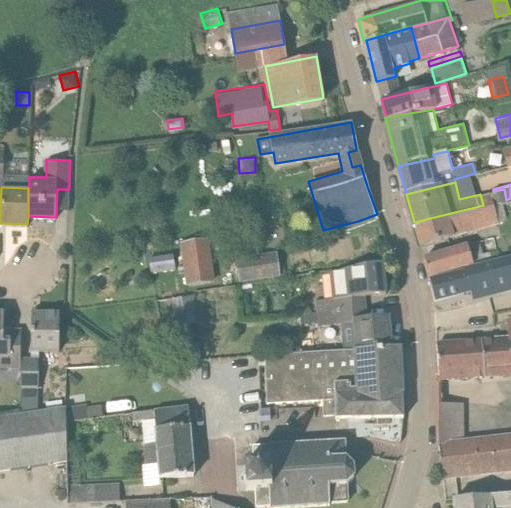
[(494,203),(506,200),(504,189),(493,191),(480,194),(483,205),(414,222),(420,243),(439,238),(499,221),(494,203)]
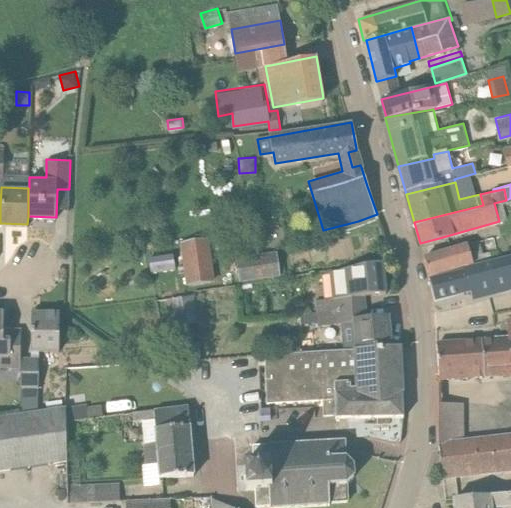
[(181,242),(186,284),(214,280),(209,238),(181,242)]
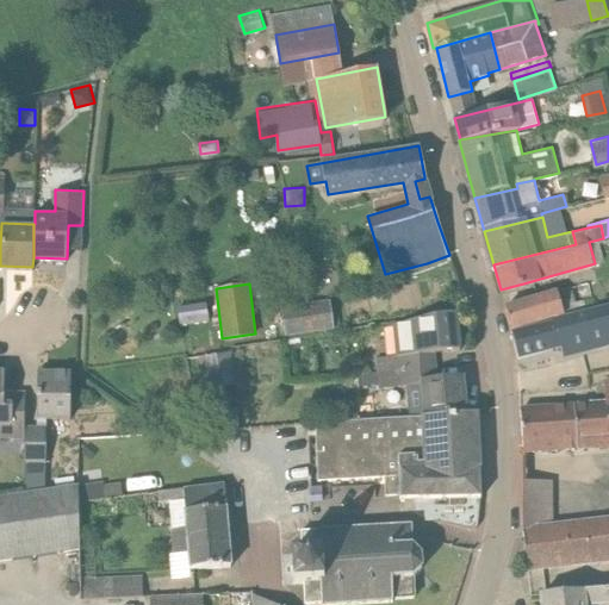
[(505,305),(511,328),(578,307),(572,285),(505,305)]
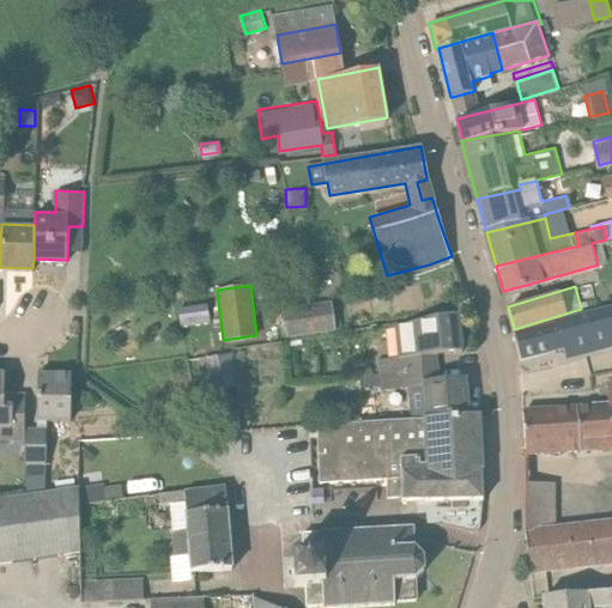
[(284,306),(289,336),(337,329),(332,301),(284,306)]
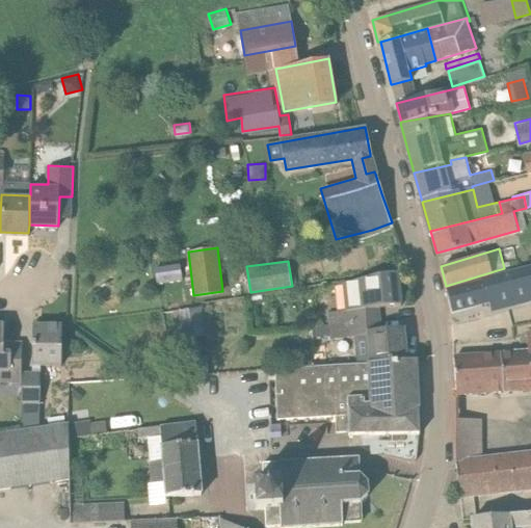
[(156,265),(157,281),(182,278),(180,262),(156,265)]
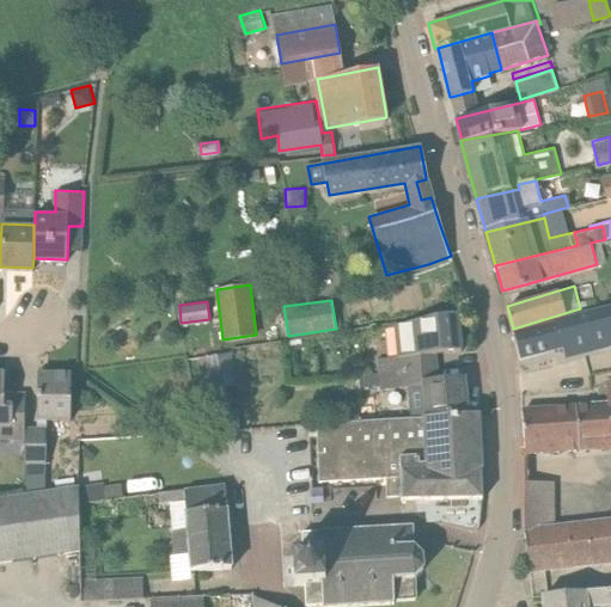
[(382,368),(439,362),(439,350),(462,348),(458,311),(395,322),(398,354),(380,356),(382,368)]
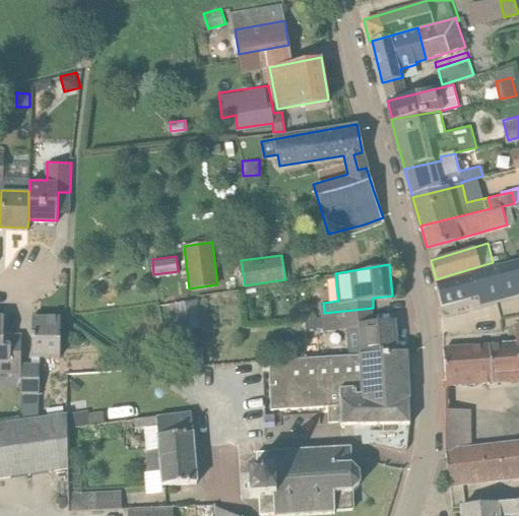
[(437,282),(442,303),(504,287),(500,267),(437,282)]
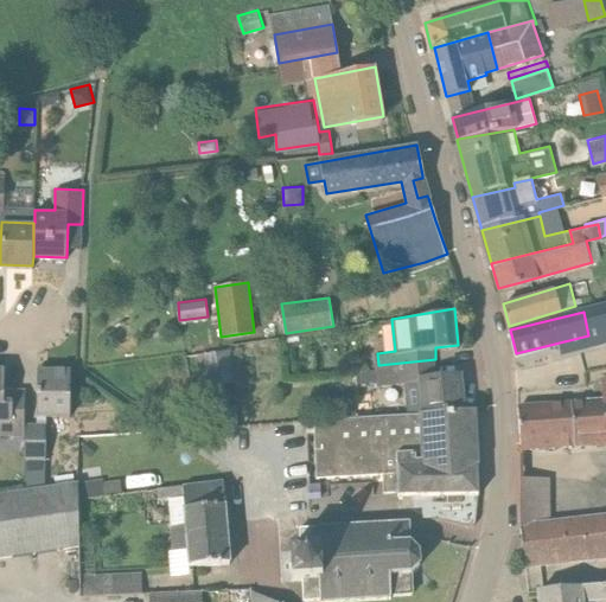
[(235,379),(231,348),(203,351),(206,383),(235,379)]
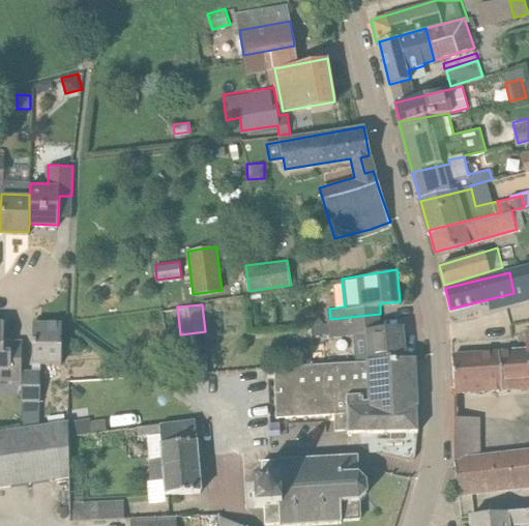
[(381,326),(380,314),(330,319),(331,334),(369,332),(371,357),(404,357),(402,325),(381,326)]
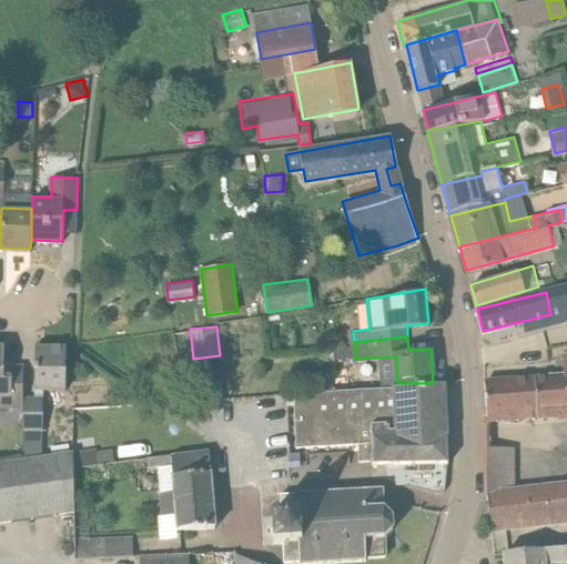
[(23,395),(23,381),(14,381),(14,362),(4,362),(4,344),(0,344),(0,393),(1,394),(1,406),(23,406),(23,395)]
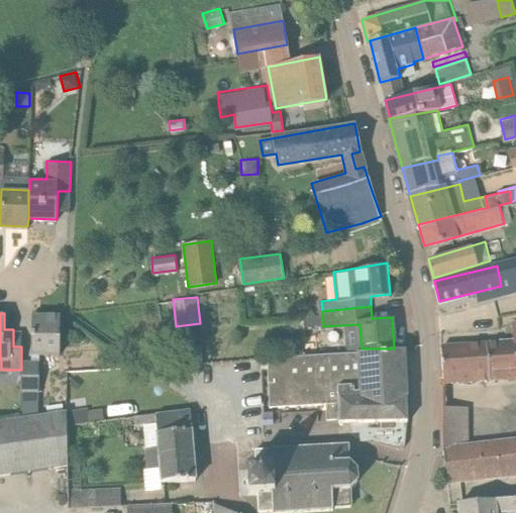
[(31,352),(59,352),(61,314),(32,314),(31,352)]
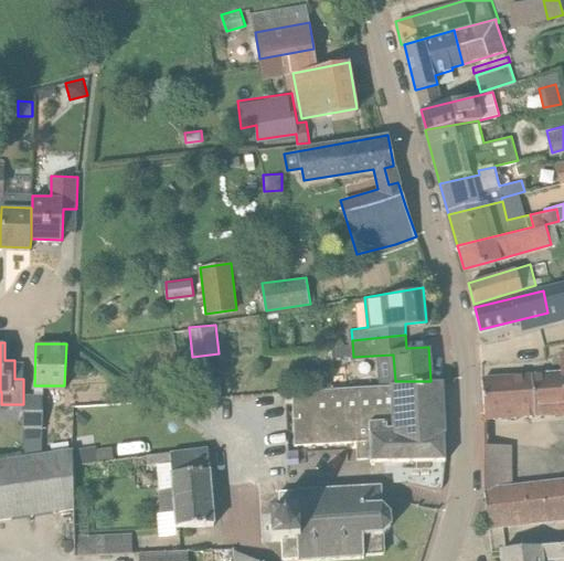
[(563,350),(561,351),(562,372),(482,378),(486,421),(483,421),(483,441),(485,489),(488,525),(563,514),(563,350)]
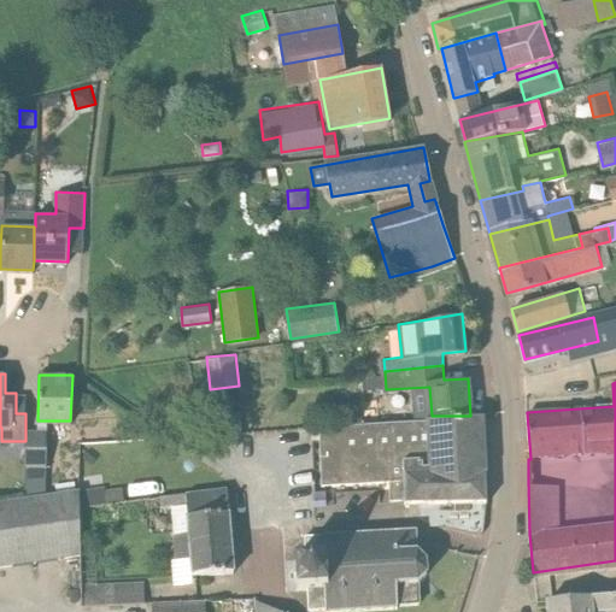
[(239,409),(229,410),(232,429),(241,428),(239,409)]
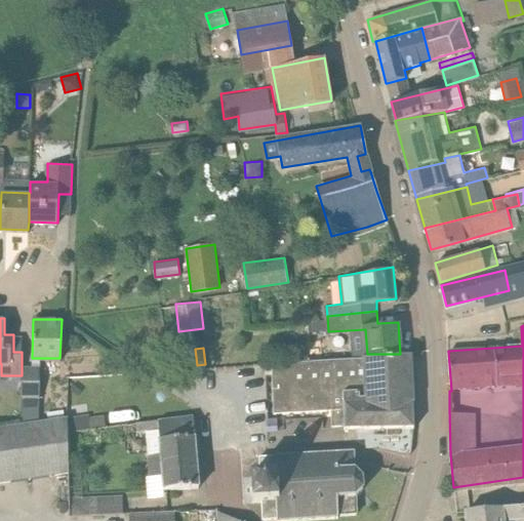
[(414,427),(410,354),(400,354),(367,354),(273,360),(274,411),(331,408),(331,424),(345,424),(345,427),(346,427),(346,426),(414,427)]
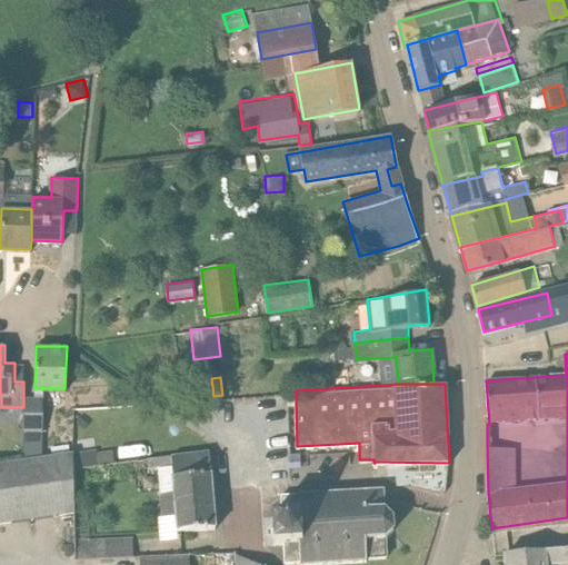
[(43,397),(23,396),(23,407),(22,458),(42,456),(43,397)]
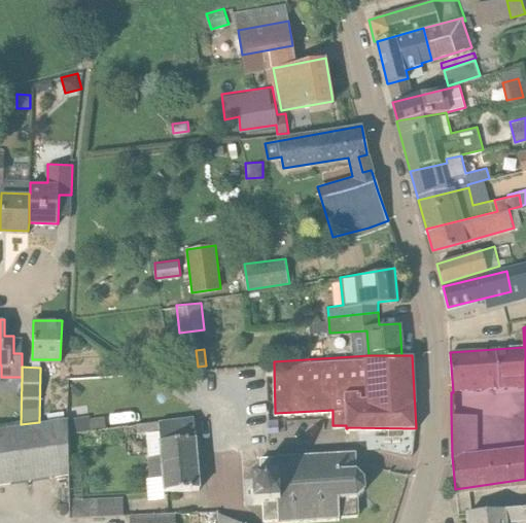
[(72,415),(72,427),(107,425),(107,413),(72,415)]
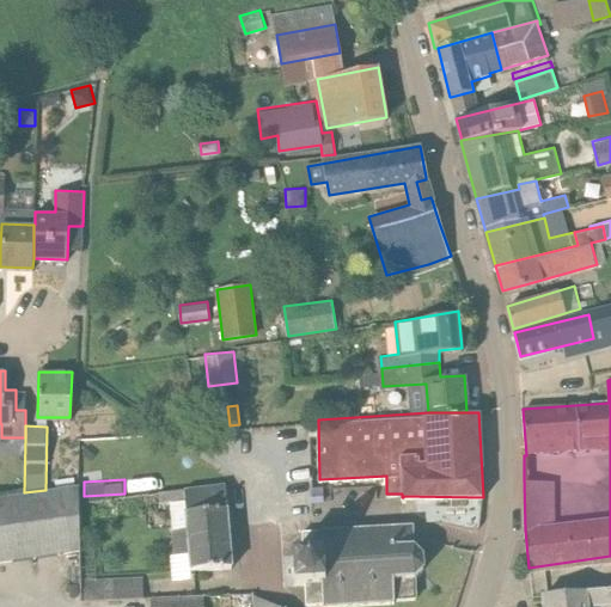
[(232,565),(225,483),(159,488),(160,501),(170,500),(176,556),(190,555),(191,569),(232,565)]
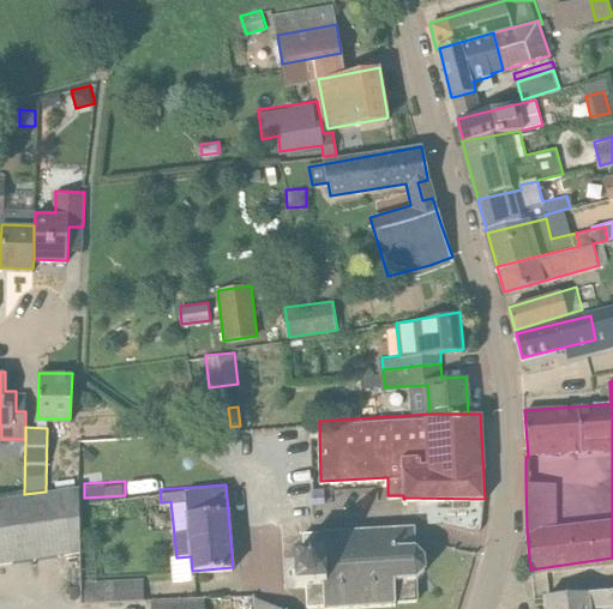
[(46,492),(24,494),(0,498),(0,561),(82,550),(79,487),(46,492)]
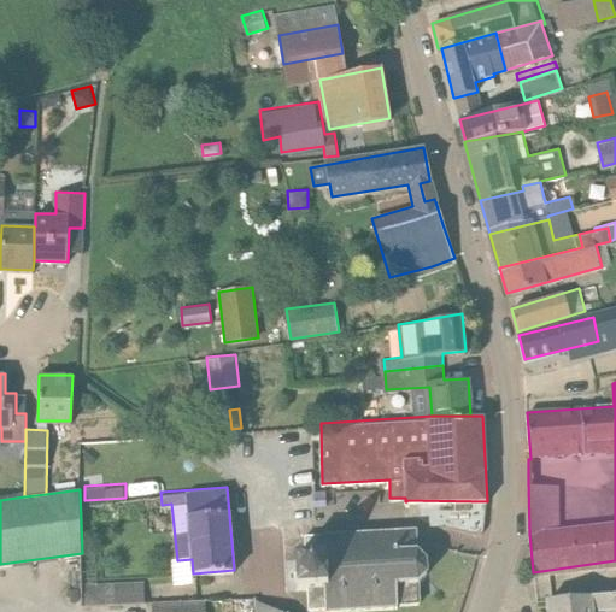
[(416,549),(416,536),(416,528),(414,528),(412,528),(304,534),(305,554),(295,555),(297,587),(308,587),(309,607),(326,607),(326,610),(398,605),(398,602),(420,601),(418,581),(427,572),(426,559),(416,549)]
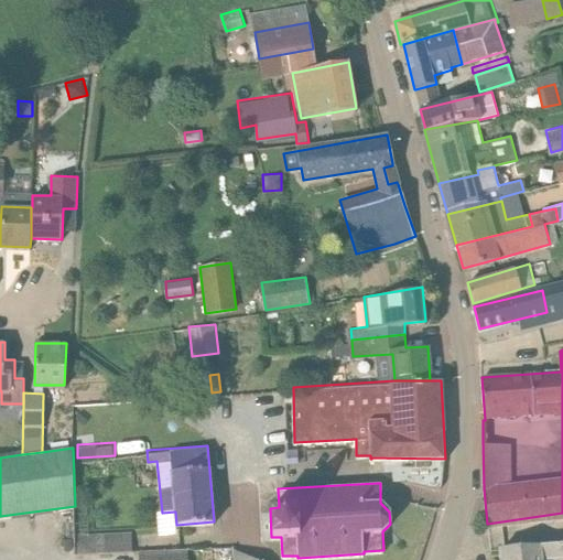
[(76,552),(132,550),(132,530),(75,532),(76,552)]
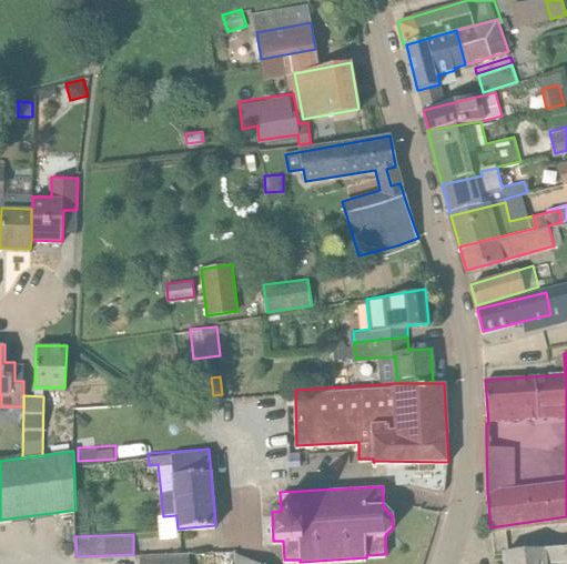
[(556,563),(557,563),(566,562),(566,545),(504,552),(504,563),(556,563)]
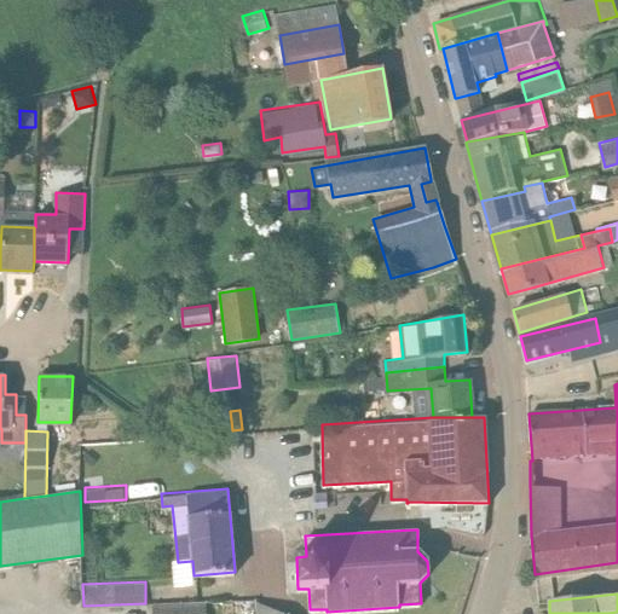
[(206,613),(206,602),(152,603),(152,613),(206,613)]
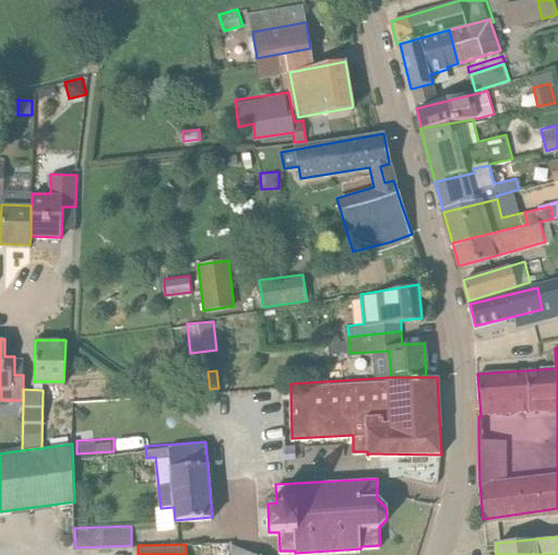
[(254,554),(232,544),(233,554),(254,554)]
